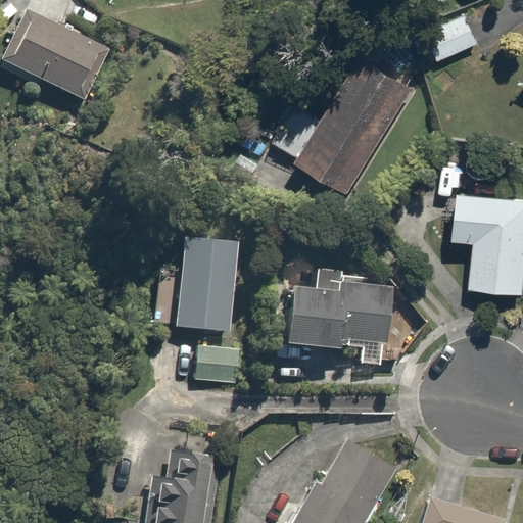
[(106,47),(28,6),(0,58),(0,61),(77,102),(106,47)]
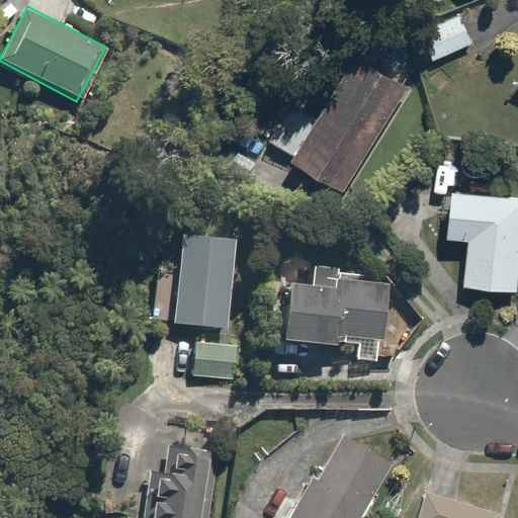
[(471,11),(419,32),(430,60),(483,38),(471,11)]
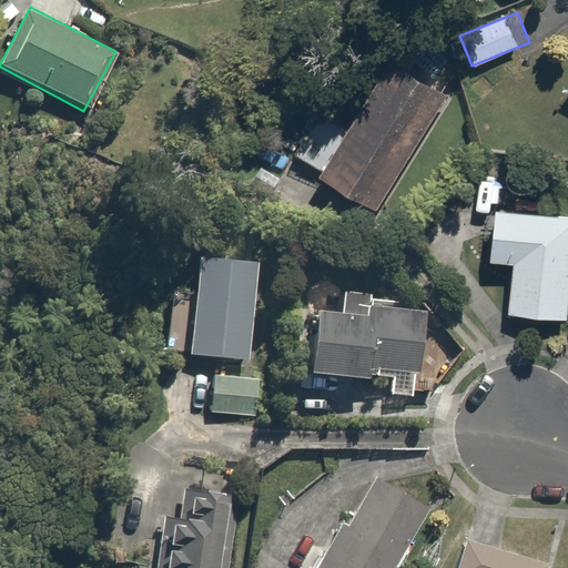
[(379,210),(457,90),(398,52),(321,171),(379,210)]
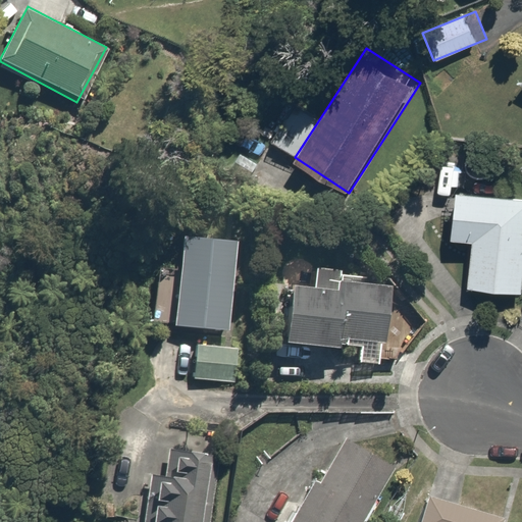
[(313,117),(296,105),(273,137),(291,149),(313,117)]
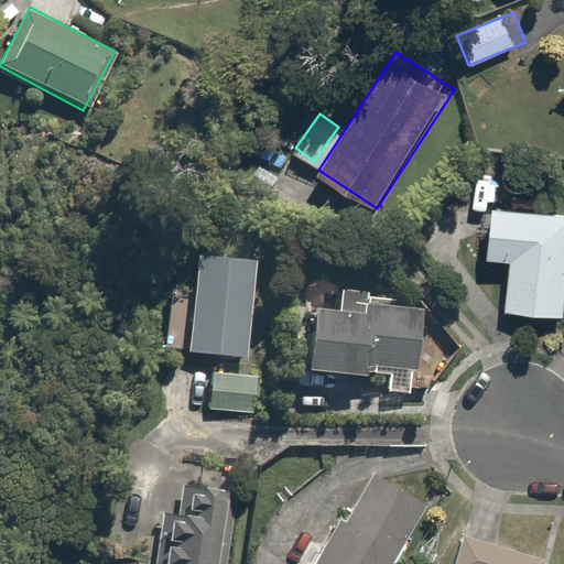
[(563,208),(494,205),(491,251),(508,251),(506,307),(563,310),(563,208)]
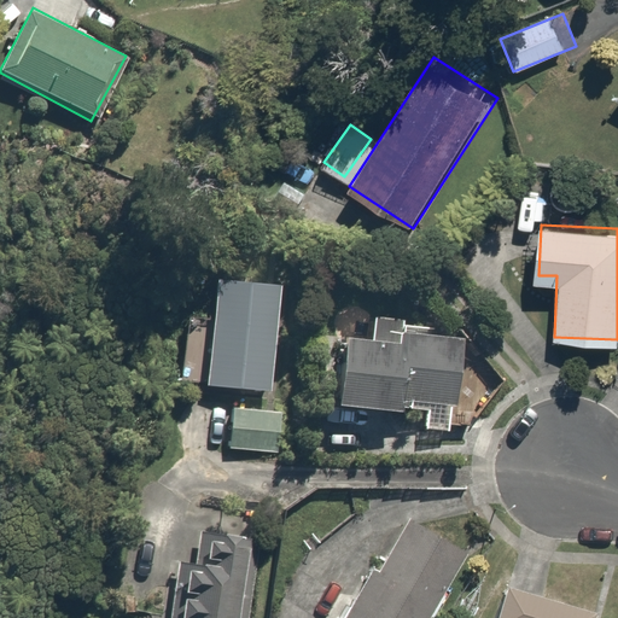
[(285,285),(219,277),(213,325),(190,322),(181,380),(270,392),(285,285)]
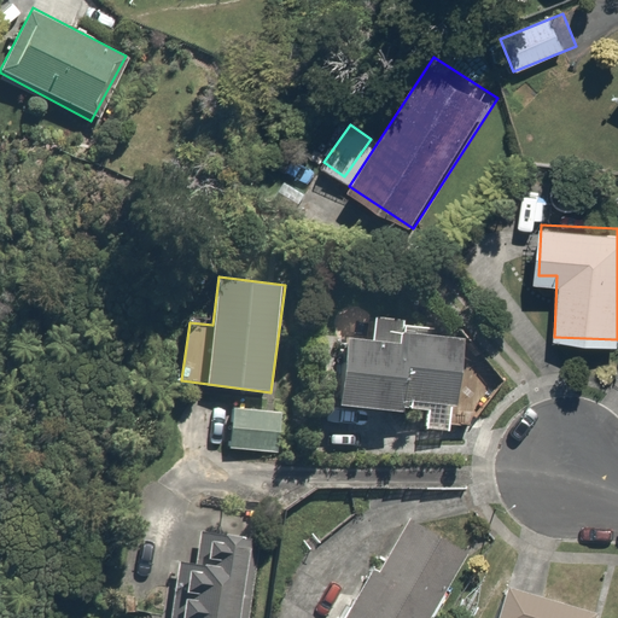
[(378,331),(349,330),(344,403),(424,409),(423,424),(458,426),(464,334),(408,331),(409,318),(379,315),(378,331)]
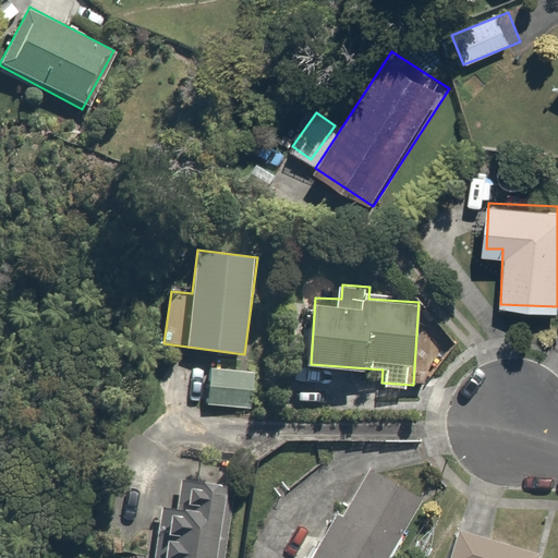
[(263,368),(210,362),(205,401),(257,409),(263,368)]
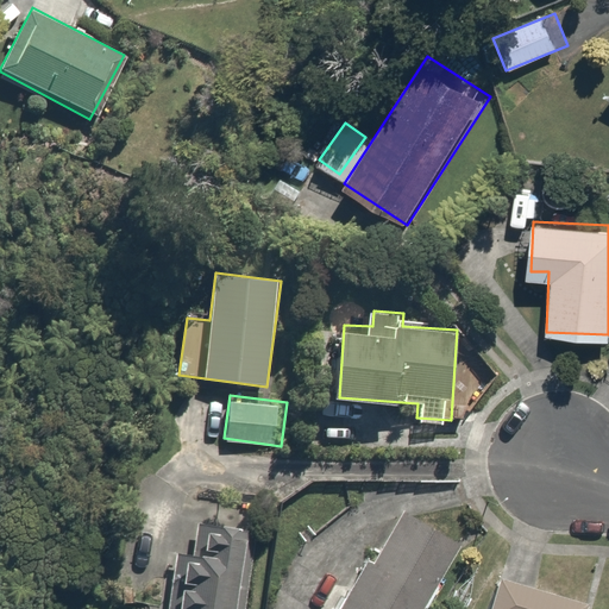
[(402,502),(340,608),(424,608),(465,539),(402,502)]
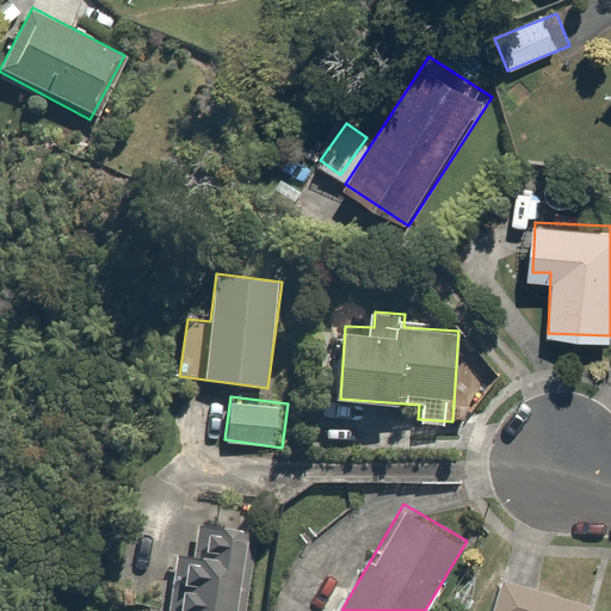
[(236,610),(251,534),(193,523),(177,610),(236,610)]
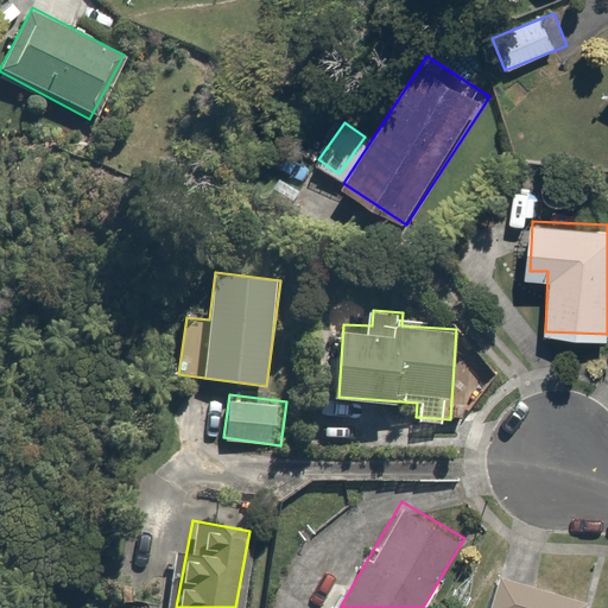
[(593,607),(594,607),(504,572),(489,607),(593,607)]
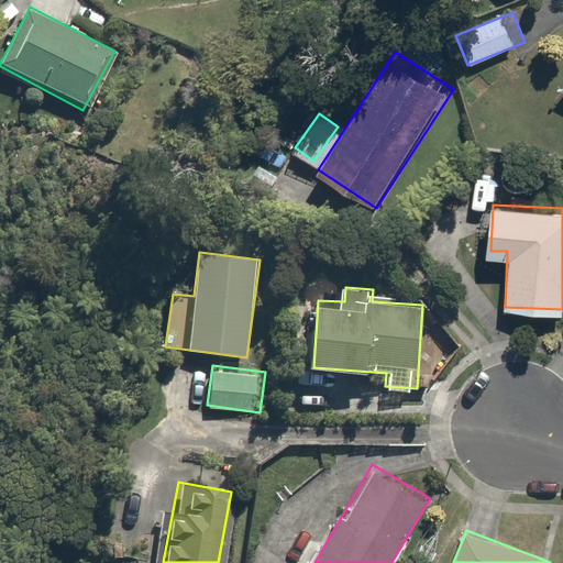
All buildings are outlined.
